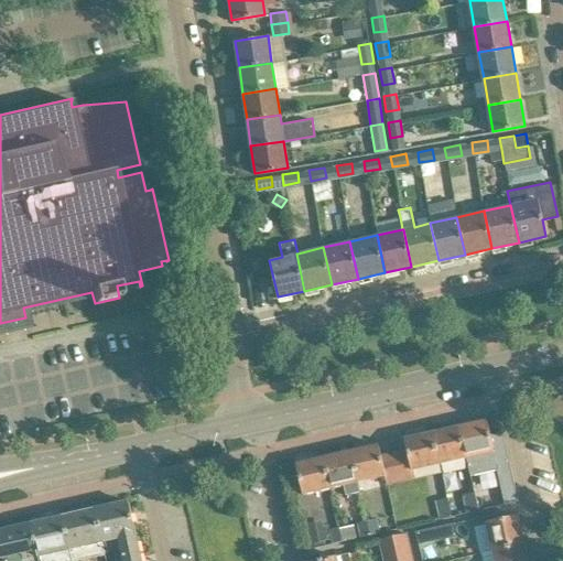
[(486,419),(457,425),(464,456),(465,456),(469,475),(500,467),(499,463),(509,461),(501,431),(489,433),(486,419)]
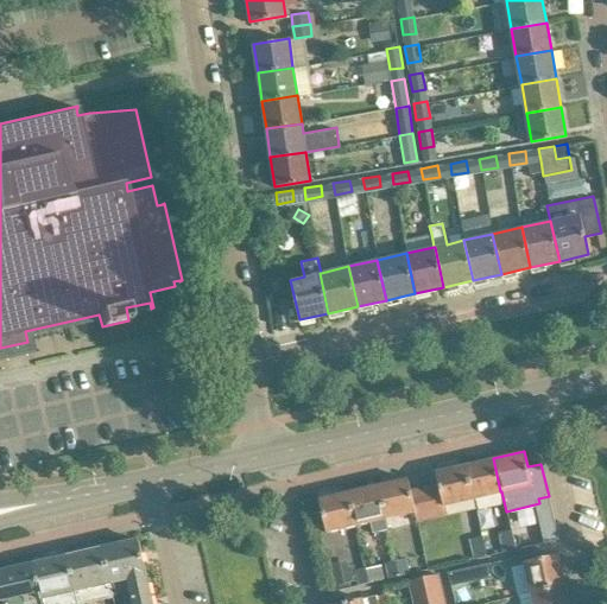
[(493,458),(465,465),(472,498),(500,491),(493,458)]
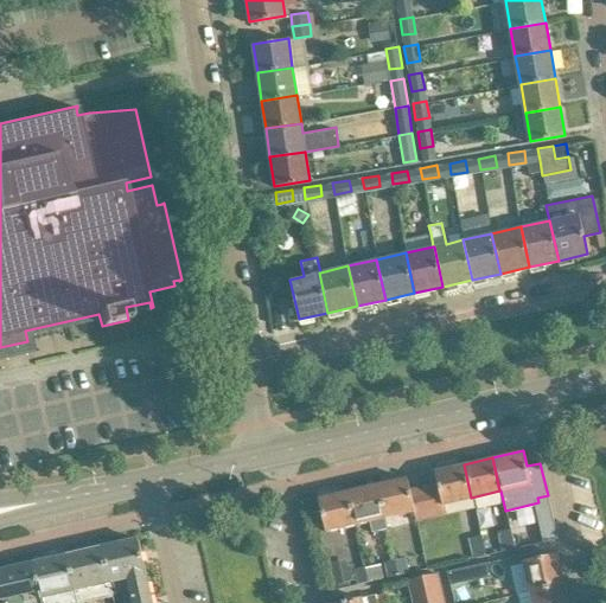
[(437,482),(423,485),(429,515),(445,512),(444,504),(471,498),(464,464),(434,470),(437,482)]
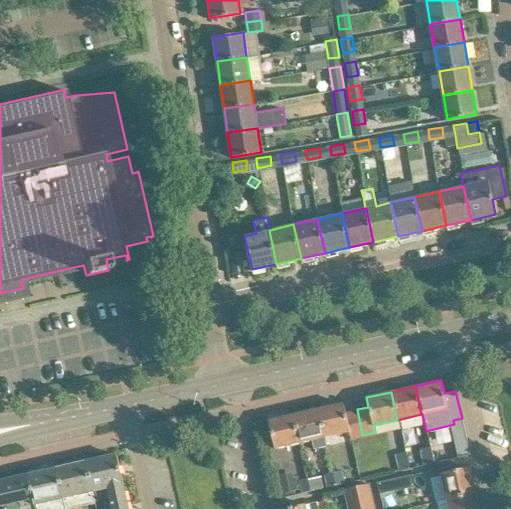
[(343,402),(318,408),(324,436),(348,431),(350,438),(362,435),(357,409),(345,412),(343,402)]
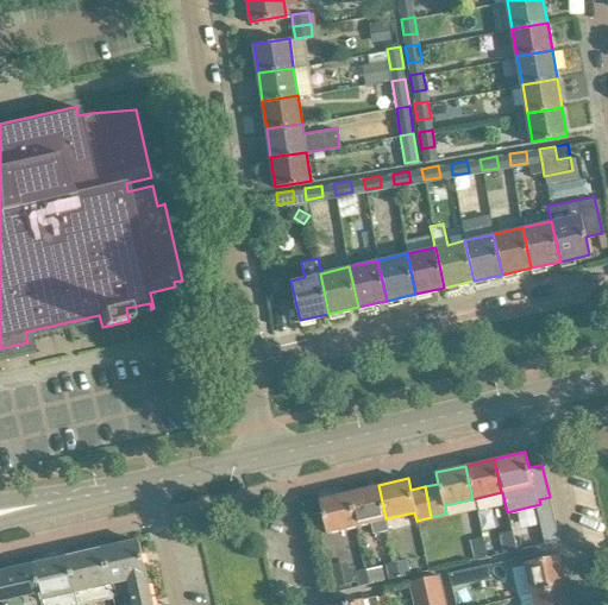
[(378,485),(349,492),(357,525),(370,522),(373,531),(388,528),(386,518),(378,485)]
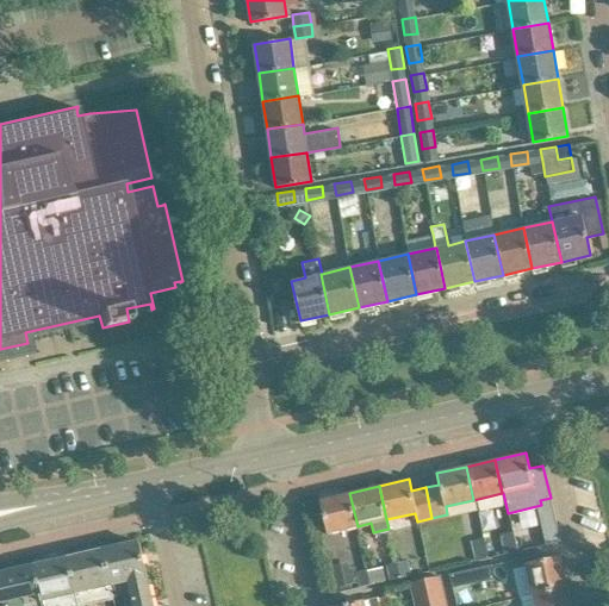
[(358,526),(349,493),(319,499),(327,532),(358,526)]
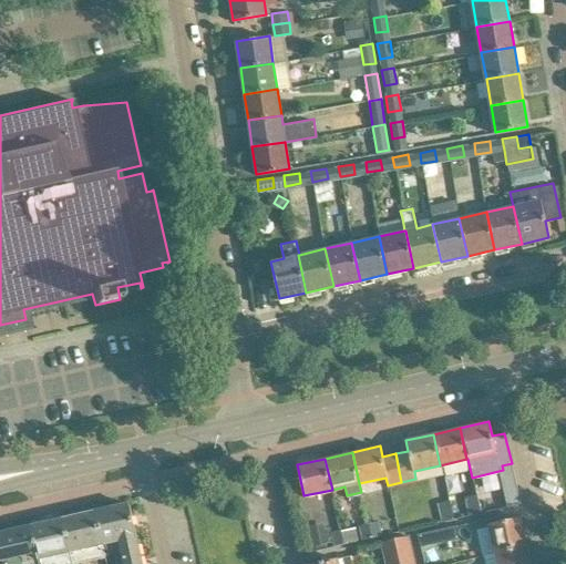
[(479,512),(475,493),(463,495),(467,514),(479,512)]
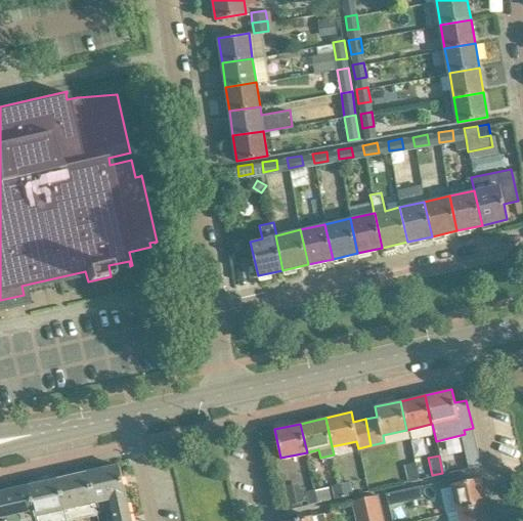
[(420,477),(416,460),(402,463),(406,480),(420,477)]
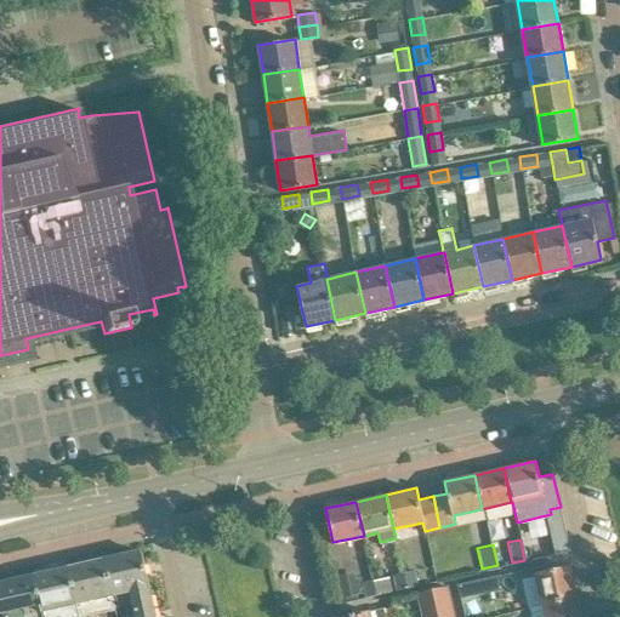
[(103,559),(111,593),(130,588),(136,616),(155,616),(141,550),(103,559)]
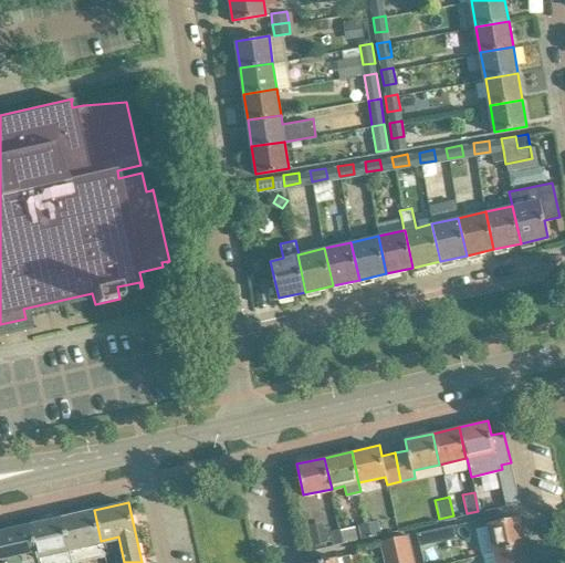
[(62,517),(70,548),(101,541),(94,510),(62,517)]
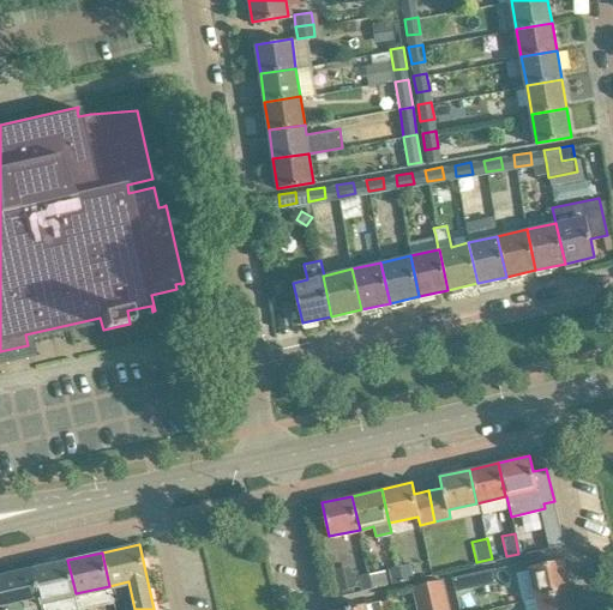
[(570,589),(563,559),(529,566),(536,597),(570,589)]
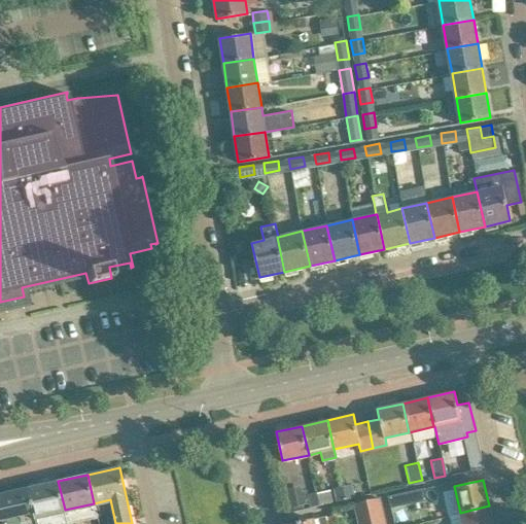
[(28,488),(34,517),(65,510),(58,481),(28,488)]
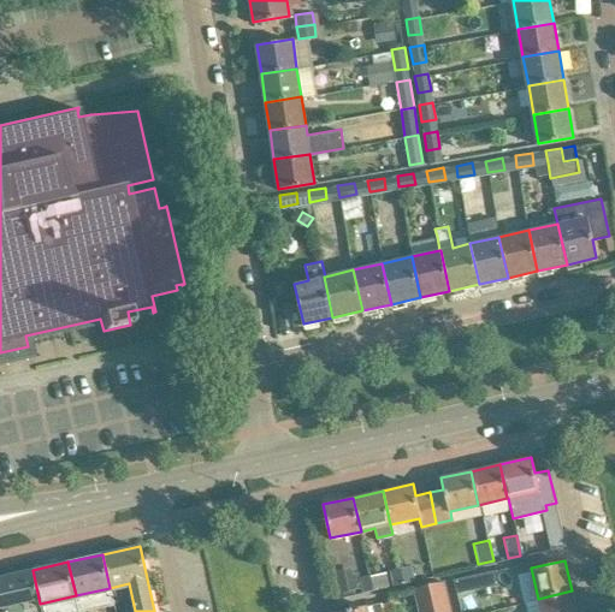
[(412,563),(400,565),(403,582),(415,580),(412,563)]
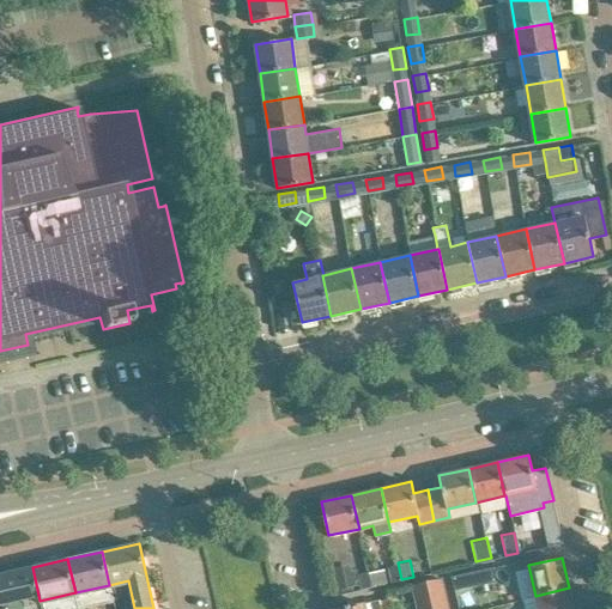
[(333,566),(339,590),(359,585),(356,567),(351,568),(349,562),(333,566)]
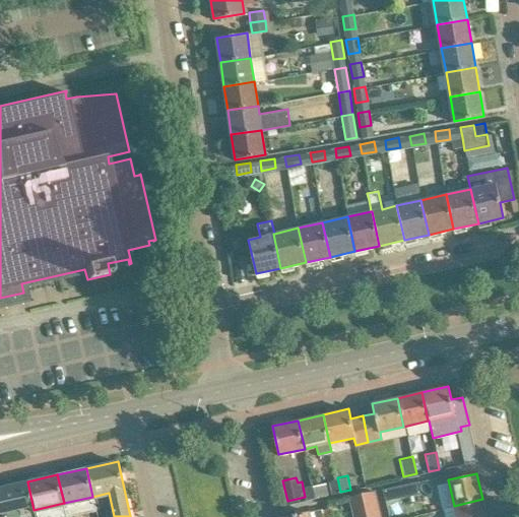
[(340,492),(337,477),(328,480),(331,494),(340,492)]
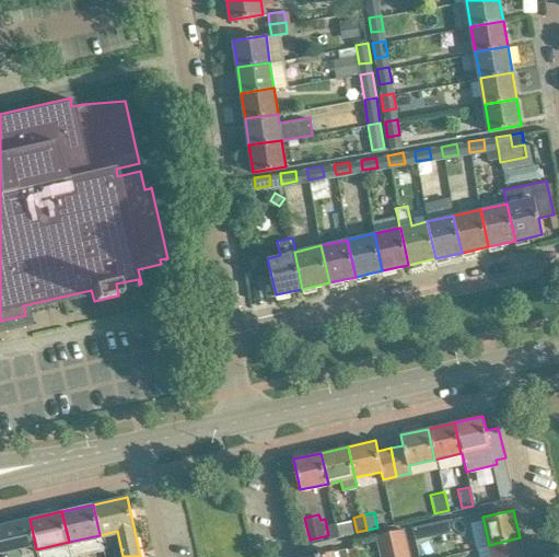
[(411,525),(415,537),(452,530),(450,517),(411,525)]
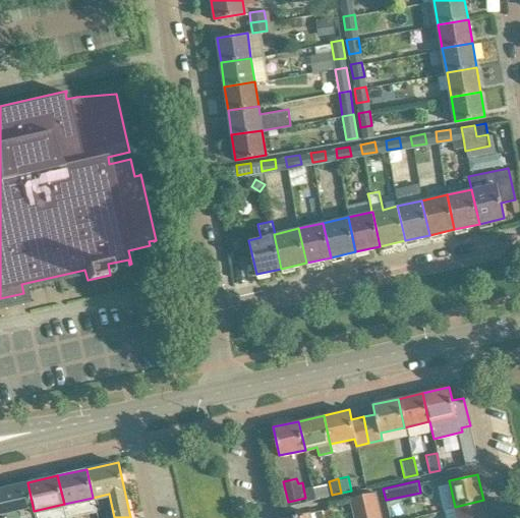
[(0,517),(18,517),(19,517),(18,517),(35,517),(34,511),(27,482),(0,488),(0,517)]
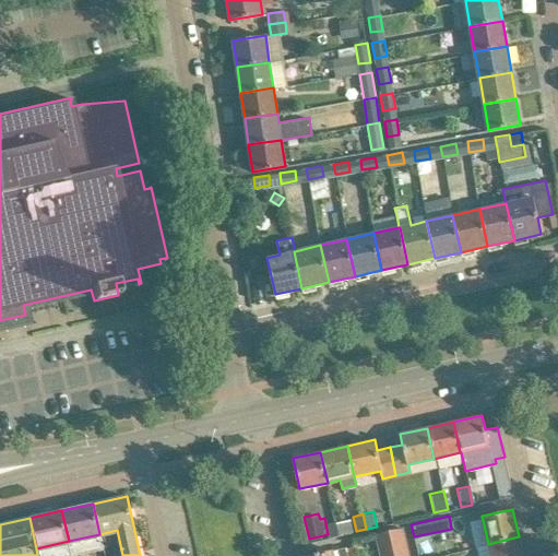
[(349,518),(336,521),(339,534),(353,531),(349,518)]
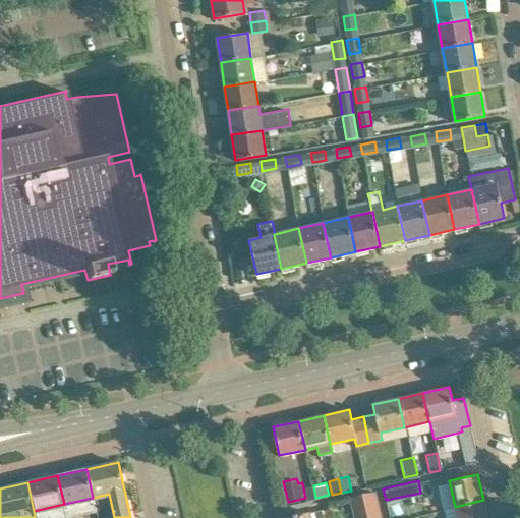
[(313,485),(313,484),(304,486),(307,500),(315,498),(313,485)]
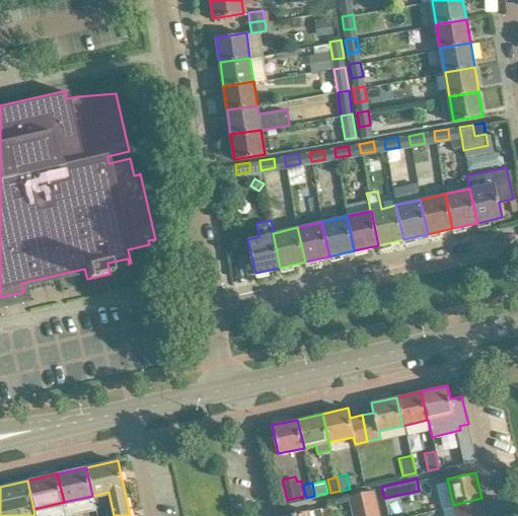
[(352,515),(380,515),(374,488),(347,495),(352,515)]
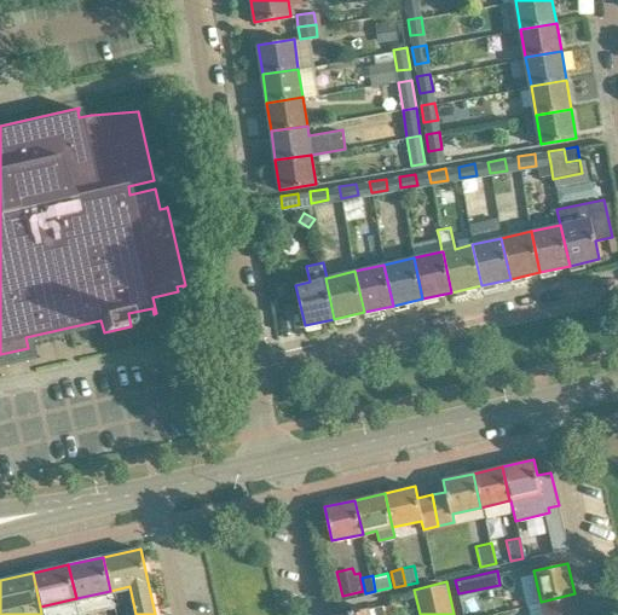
[(578,614),(575,593),(541,602),(543,614),(578,614)]
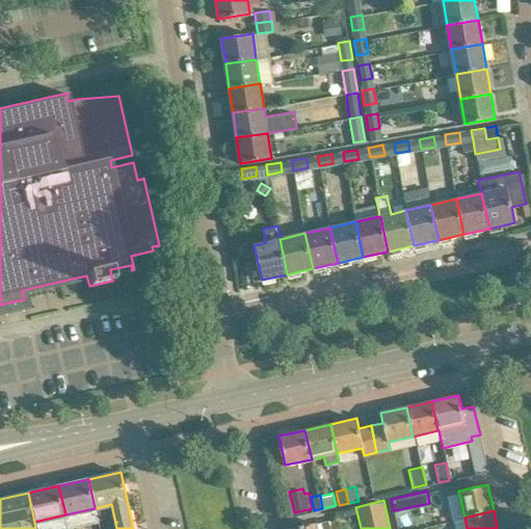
[(329,528),(328,520),(289,528),(329,528)]
